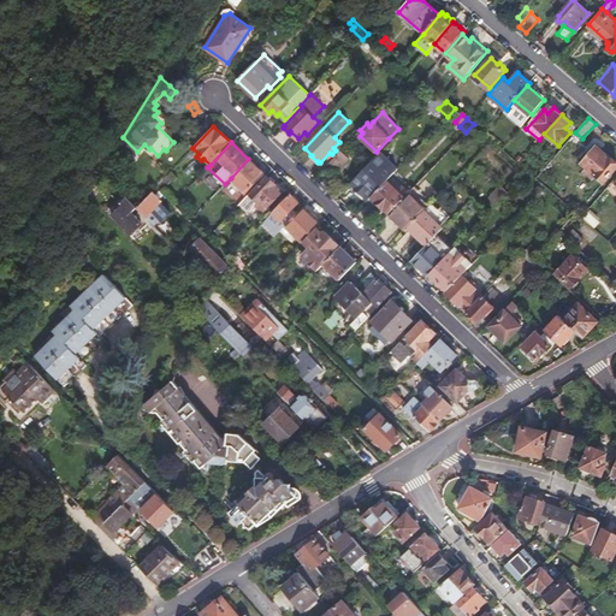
[(597,147),(582,164),(587,167),(585,170),(593,176),(596,175),(604,182),(615,169),(615,157),(612,157),(610,155),(608,157),(597,147)]
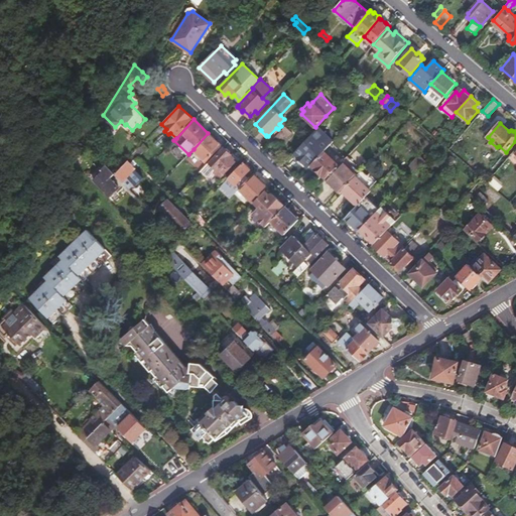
[(285,125),(271,140),(279,148),(293,133),(285,125)]
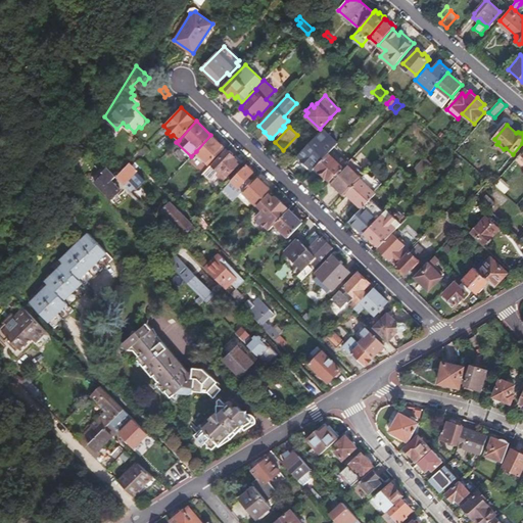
[(323,129),(298,155),(313,170),(316,167),(328,153),(338,143),(323,129)]
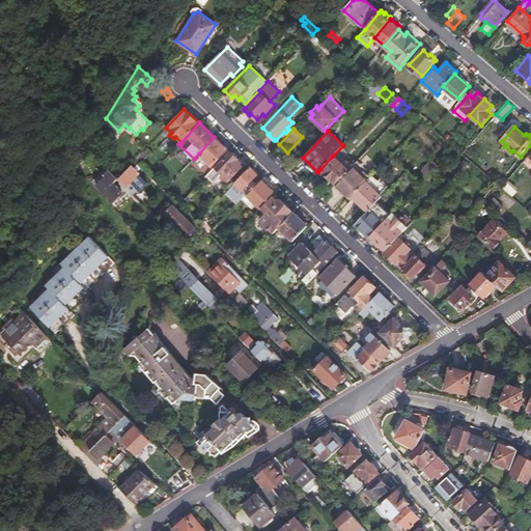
[(214,137),(199,154),(213,166),(228,149),(215,136),(214,137)]
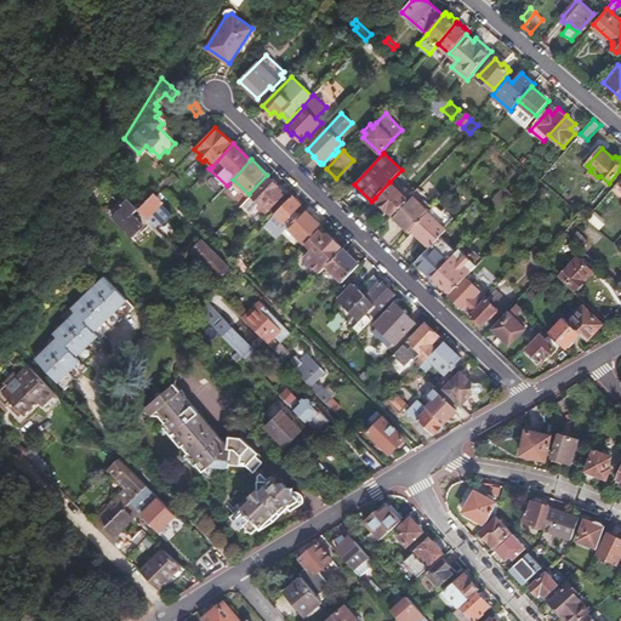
[(286,192),(281,187),(281,184),(274,177),(272,178),(271,177),(252,197),(251,195),(243,205),(249,212),(254,212),(258,208),(266,214),(269,209),(286,192)]
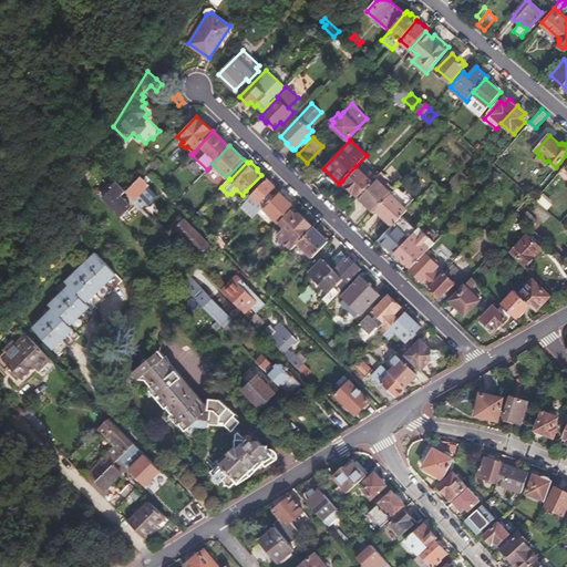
[(356,166),(342,181),(358,196),(372,182),(356,166)]
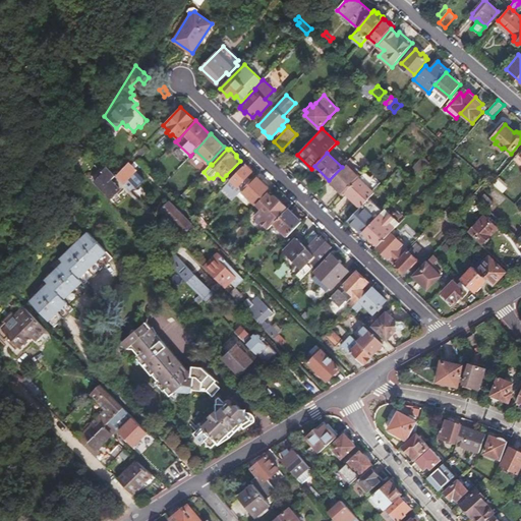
[(423,158),(414,168),(420,173),(429,163),(423,158)]
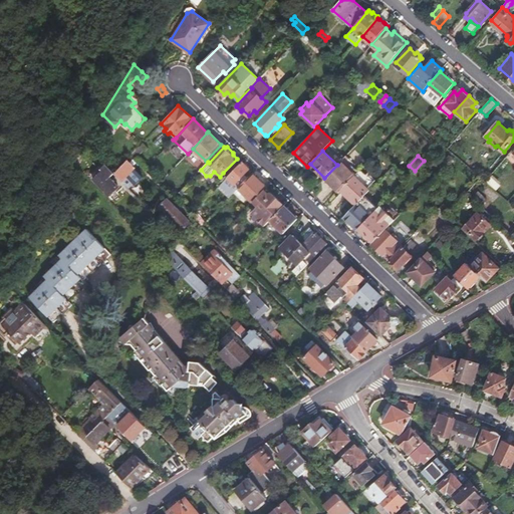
[(324,178),(323,179),(338,192),(340,190),(355,175),(348,168),(351,165),(344,158),(337,165),(324,178)]
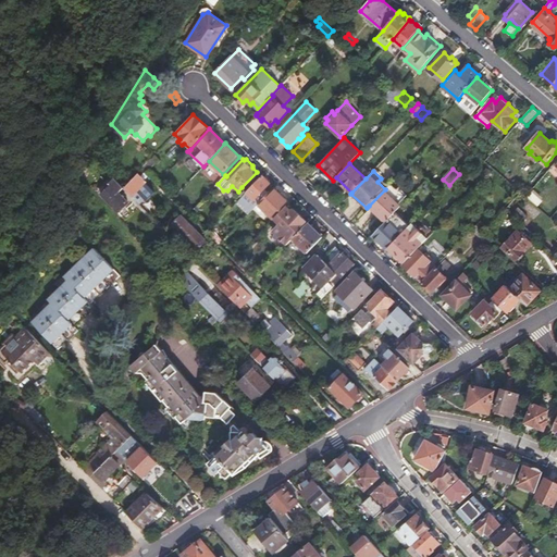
[(139,173),(125,187),(141,202),(152,190),(146,183),(147,181),(139,173)]
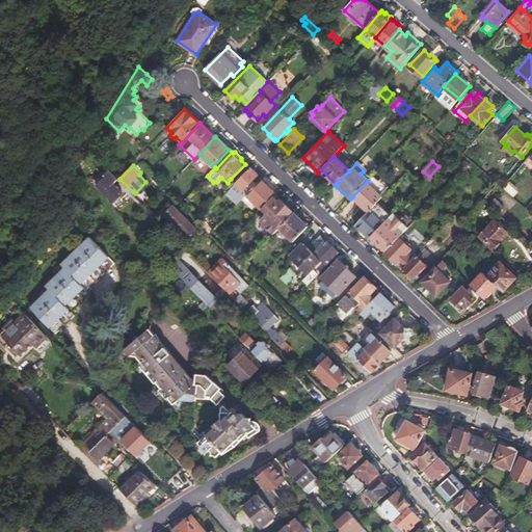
[(250,167),(232,187),(228,191),(239,203),(243,198),(256,185),(253,182),(259,176),(250,167)]
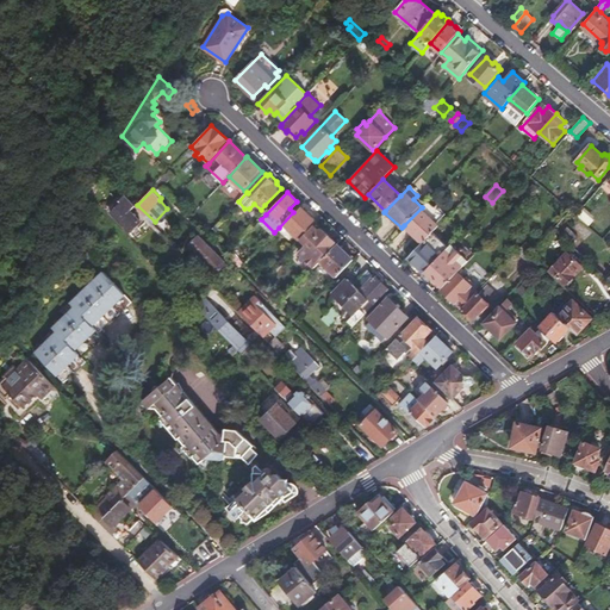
[(122,201),(112,212),(131,231),(141,221),(138,218),(139,217),(138,215),(136,216),(130,210),(135,205),(125,194),(120,200),(122,201)]
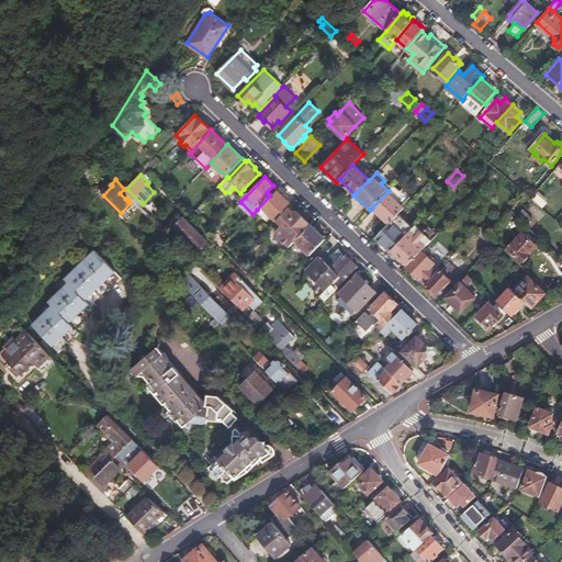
[(394,184),(389,191),(372,208),(390,224),(396,216),(405,208),(403,206),(412,197),(405,191),(403,193),(394,184)]
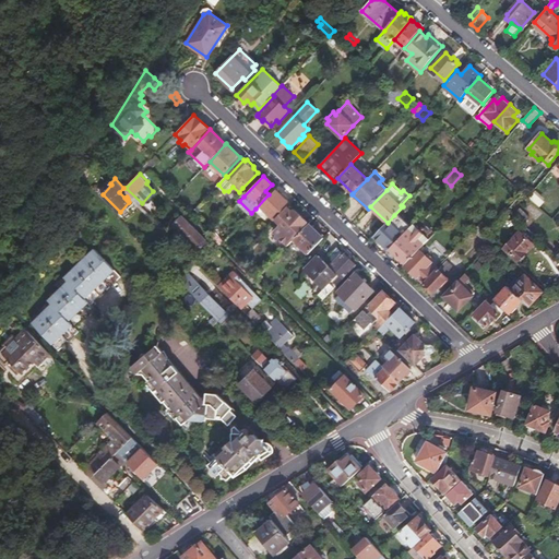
[(274,189),(269,194),(256,209),(261,213),(264,210),(275,219),(276,219),(288,206),(290,204),(274,189)]
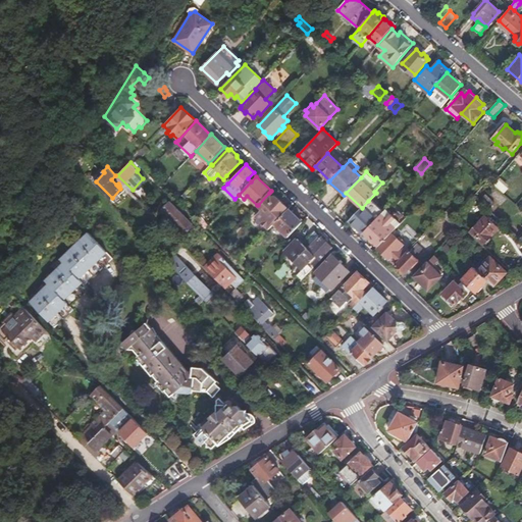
[(499,179),(496,184),(504,191),(507,187),(499,179)]
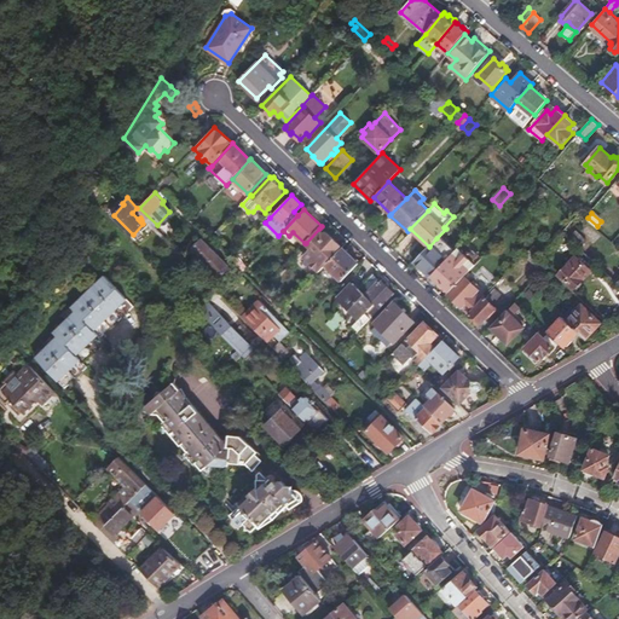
[(325,235),(319,229),(306,243),(312,249),(305,258),(319,272),(325,265),(328,262),(325,261),(340,246),(328,232),(325,235)]
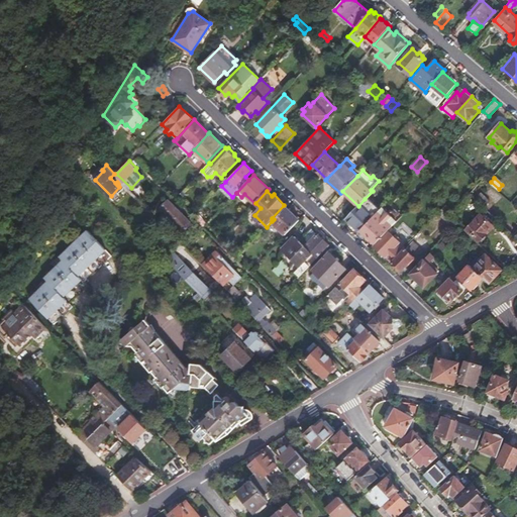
[(374,217),(379,212),(365,199),(358,206),(346,219),(359,232),(362,230),(373,218),(374,217)]
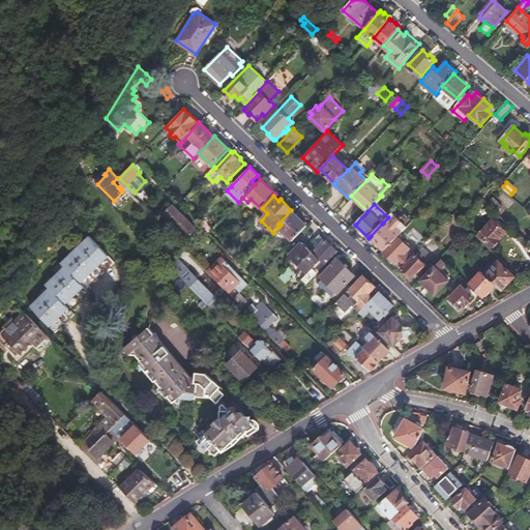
[(172,206),(165,214),(189,237),(197,230),(172,206)]
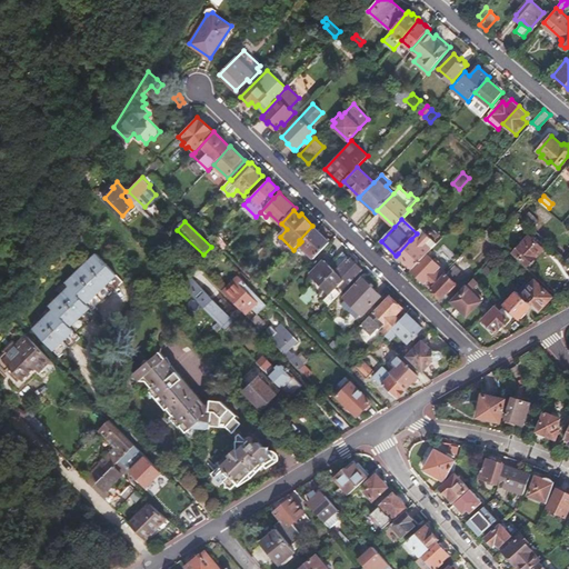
[(301,241),(299,243),(315,258),(330,242),(315,227),(301,241)]
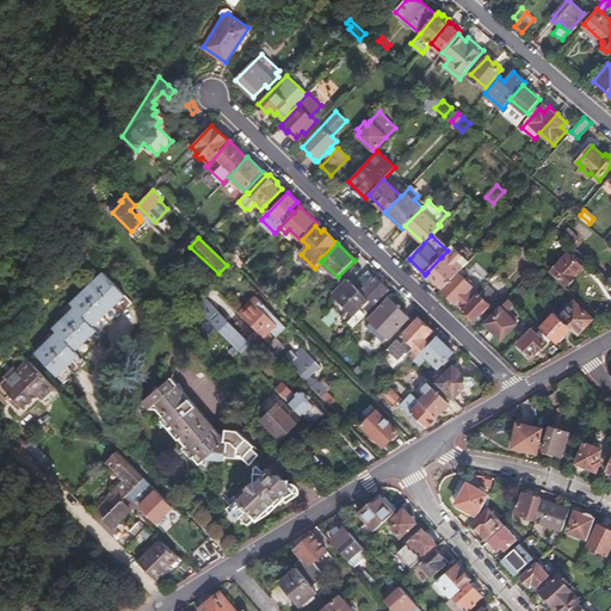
[(544,248),(539,244),(531,254),(535,258),(536,258),(544,248)]
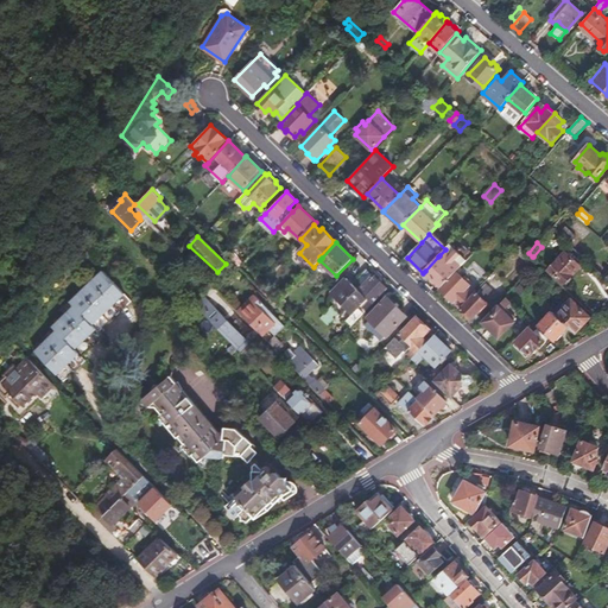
[(525,258),(529,253),(520,245),(515,249),(525,258)]
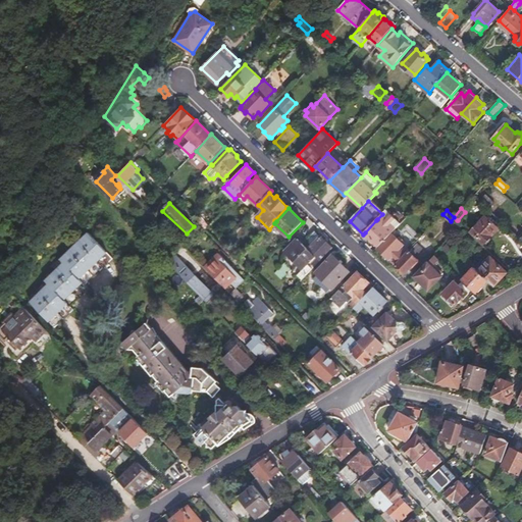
[(392,219),(384,212),(382,214),(377,219),(376,220),(365,232),(380,246),(390,235),(392,233),(404,220),(397,213),(392,219)]
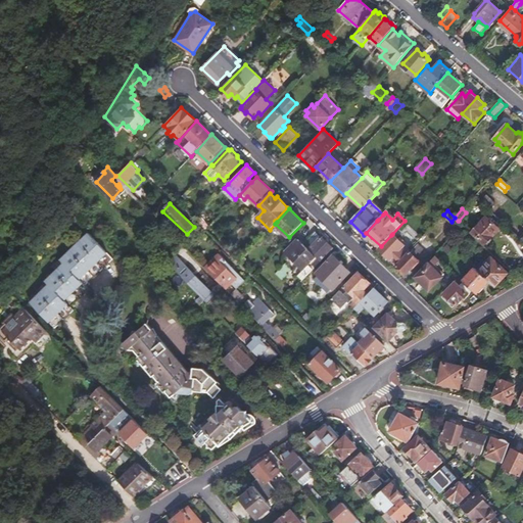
[(485,215),(470,231),(483,243),(484,242),(488,242),(490,239),(490,236),(498,227),(485,215)]
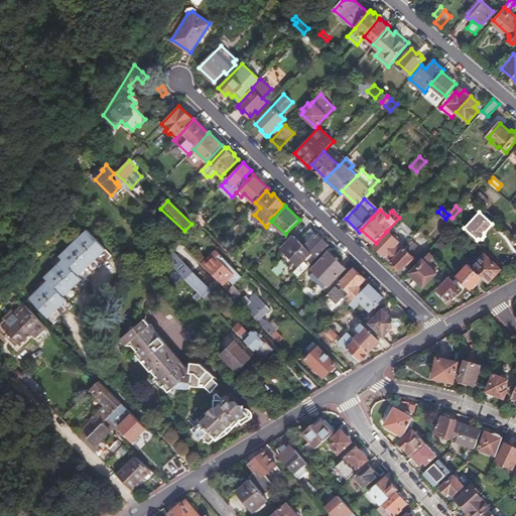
[(196,213),(191,216),(204,227),(207,224),(196,213)]
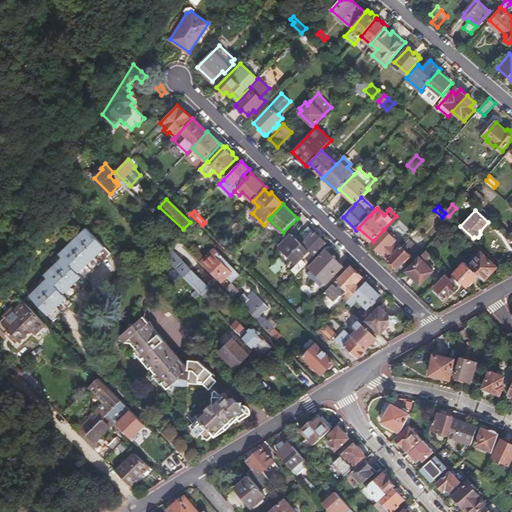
[(326,243),(315,232),(309,227),(303,233),(308,238),(303,243),(298,238),(293,232),(281,244),(292,255),(291,255),(294,258),(287,265),(297,274),(306,264),(309,261),(315,254),(326,243)]
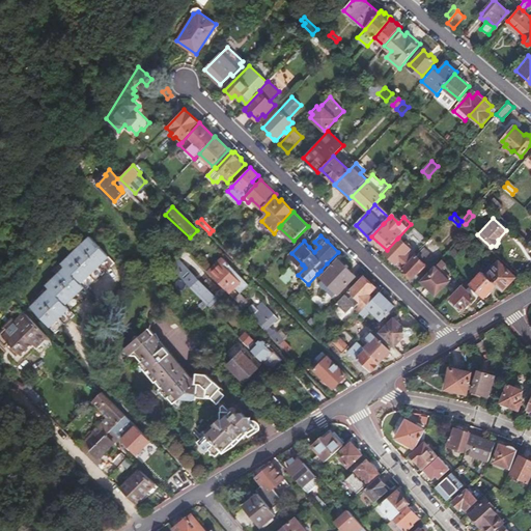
[(50,289),(31,308),(56,335),(75,316),(72,313),(89,296),(85,292),(114,263),(90,238),(61,266),(64,270),(47,286),(50,289)]
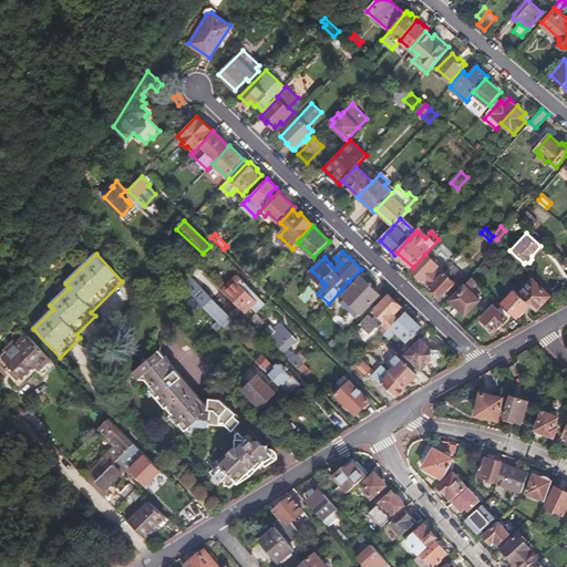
[(413,267),(411,269),(430,287),(444,271),(434,263),(437,259),(434,256),(431,259),(425,254),(424,255),(413,267)]
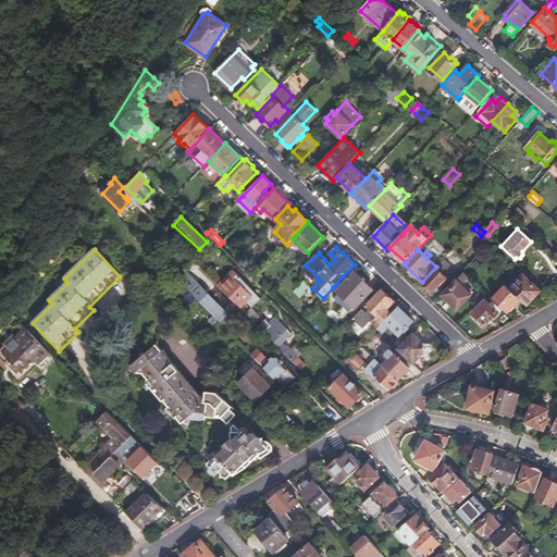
[(443,262),(423,283),(432,291),(440,283),(442,286),(448,279),(447,277),(453,271),(443,262)]
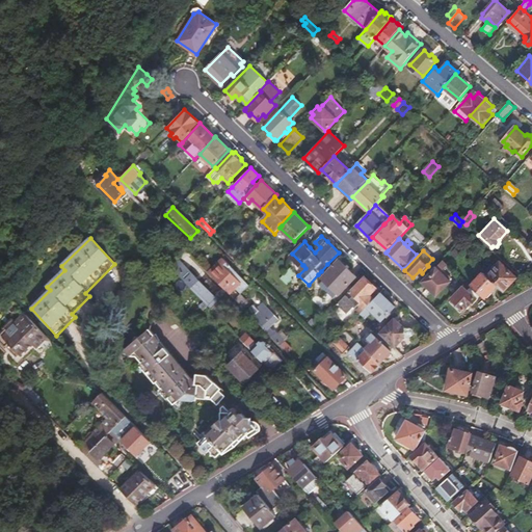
[(232,295),(243,308),(248,303),(244,299),(245,298),(242,294),(250,286),(222,258),(209,272),(232,295)]
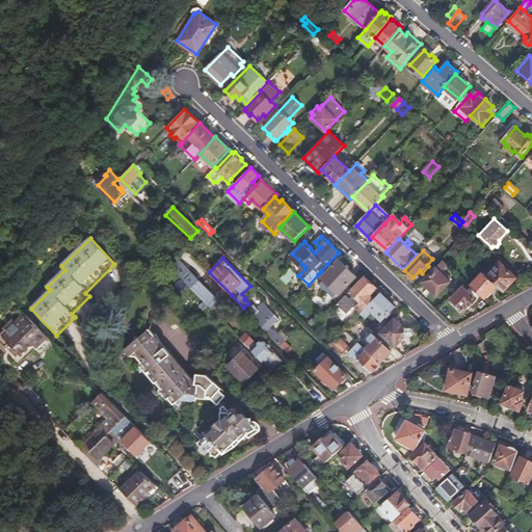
[(191,287),(211,309),(219,300),(180,259),(178,260),(173,265),(192,286),(191,287)]
